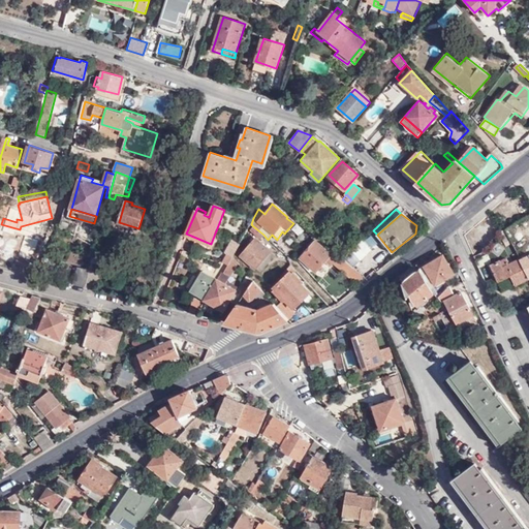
[(263,235),(253,226),(250,229),(260,239),(263,235)]
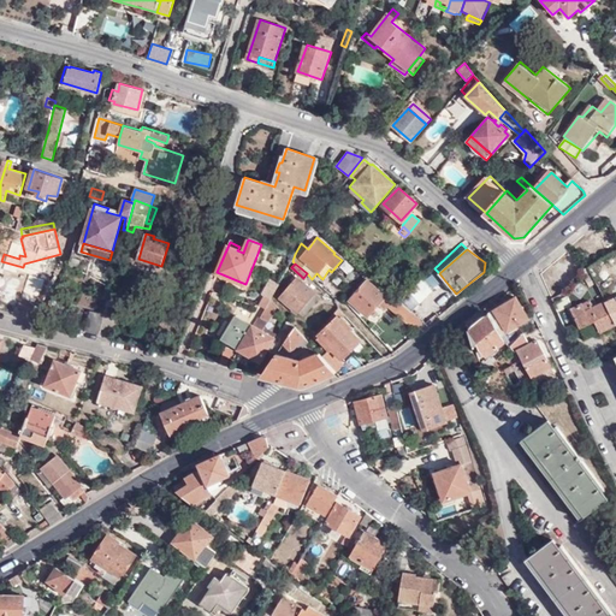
[(594,279),(588,266),(582,270),(581,272),(586,283),(594,279)]
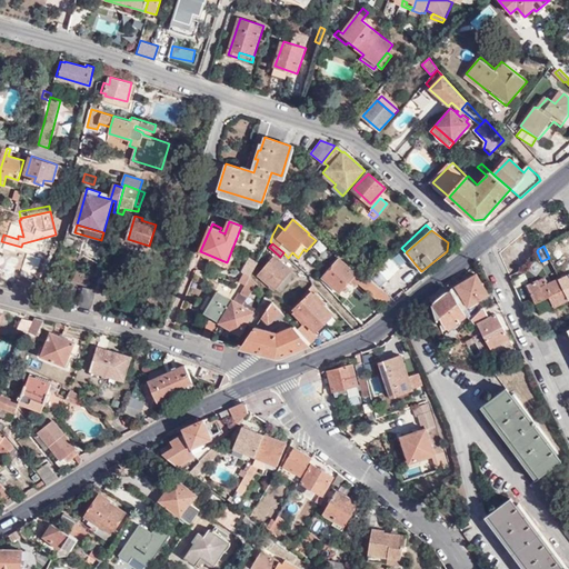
[(342,255),(341,253),(331,265),(333,267),(325,277),(341,291),(357,273),(341,261),(346,257),(342,255)]
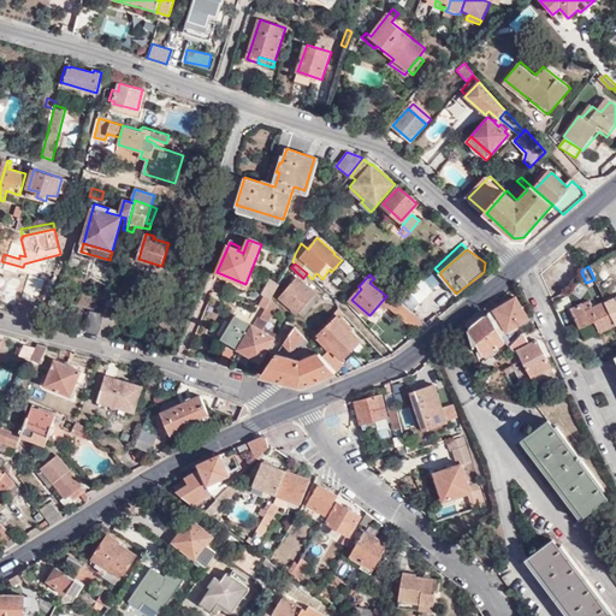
[(314,292),(296,277),(280,296),(297,312),(314,292)]
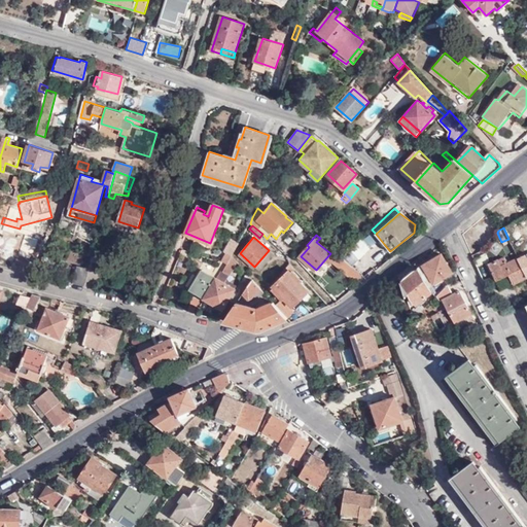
[(232,239),(224,252),(226,253),(232,255),(239,243),(232,239)]
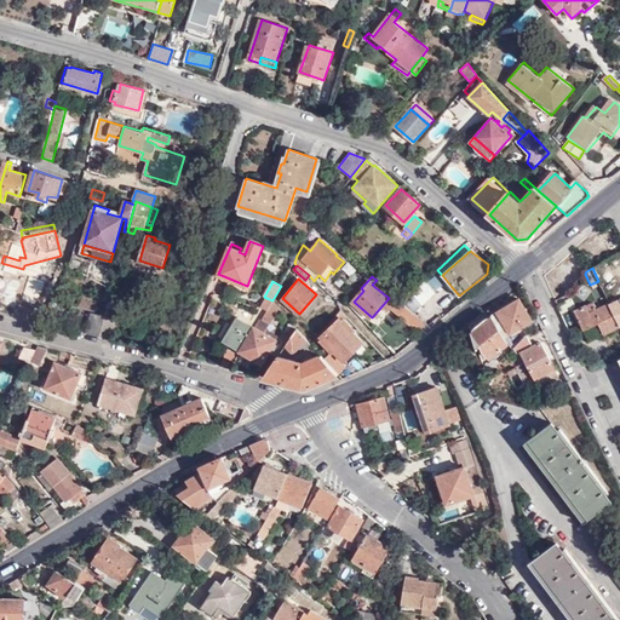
[(430,306),(414,291),(402,302),(412,310),(419,315),(430,306)]
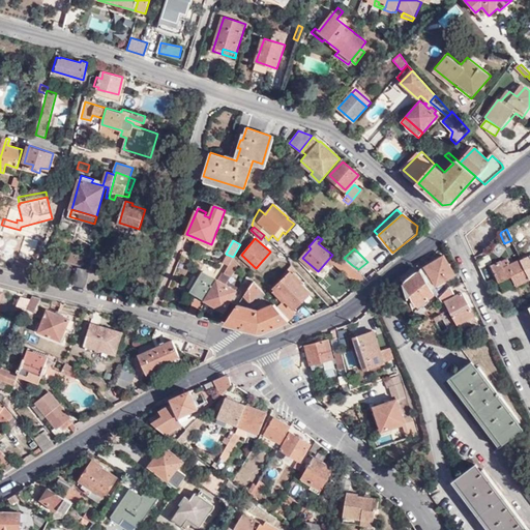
[(233,257),(228,255),(224,261),(229,264),(233,257)]
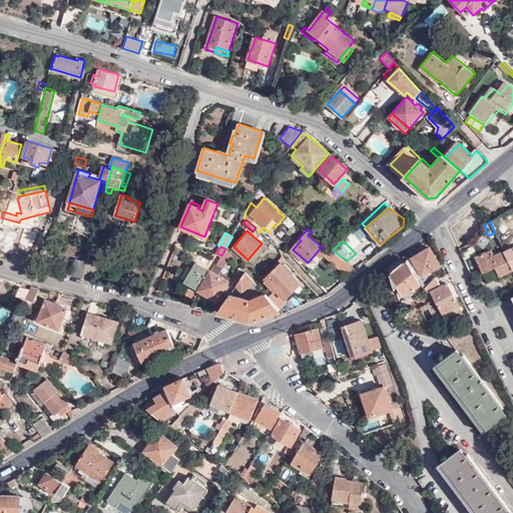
[(473,246),(461,251),(465,261),(476,254),(473,246)]
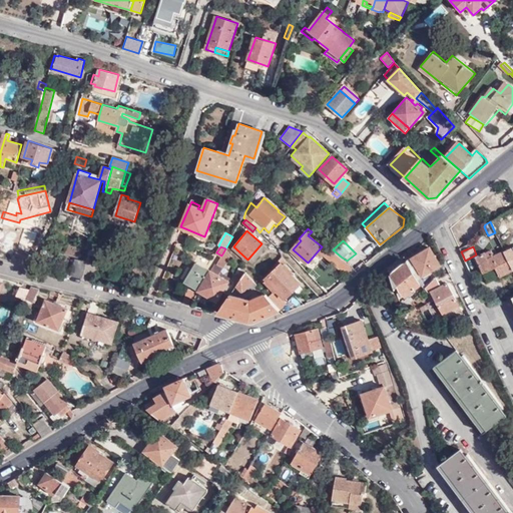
[(512,270),(512,246),(495,257),(491,249),(476,258),(483,273),(496,267),(500,276),(512,270)]
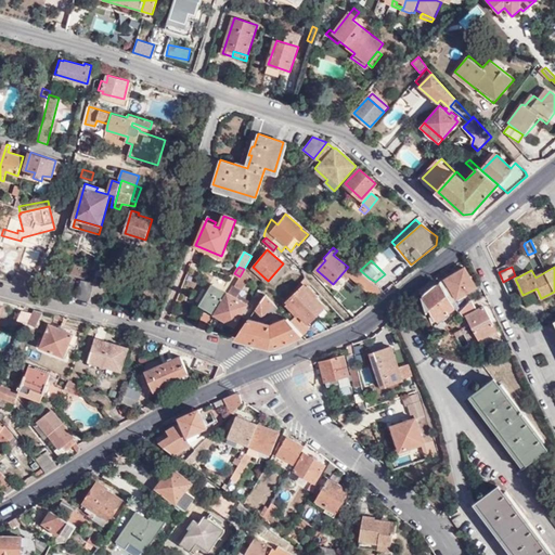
[(456,298),(469,292),(475,287),(465,268),(446,280),(456,298)]
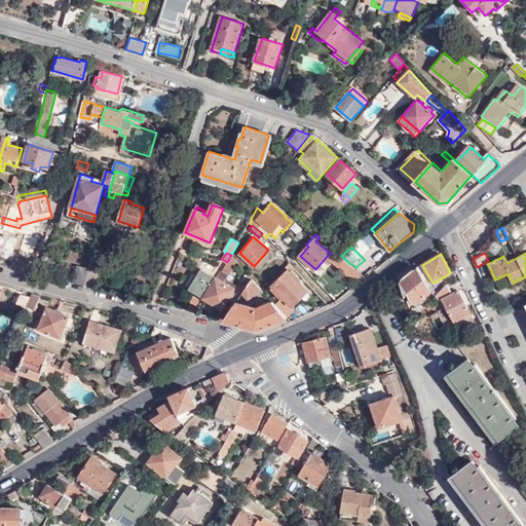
[(231,255),(227,262),(222,271),(229,274),(236,262),(231,255)]
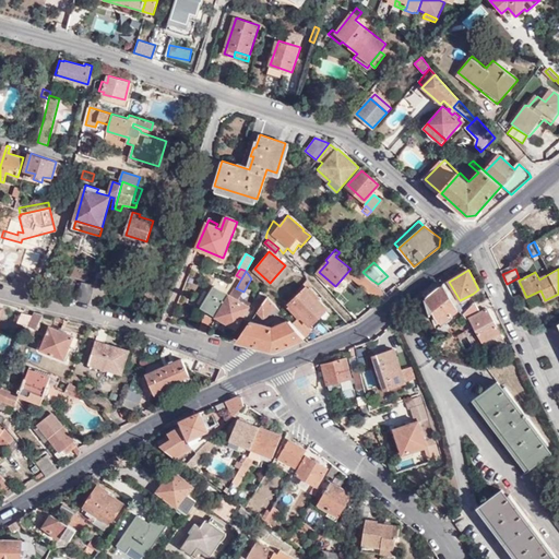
[(376,299),(384,290),(378,284),(371,280),(368,282),(372,286),(368,290),(376,299)]
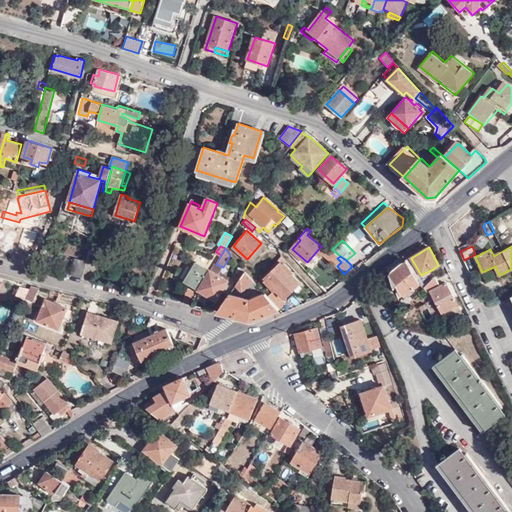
[(287,264),(280,257),(276,261),(279,265),(264,278),(271,286),(275,291),(274,292),(279,298),(281,296),(283,298),(298,284),(283,268),(287,264)]
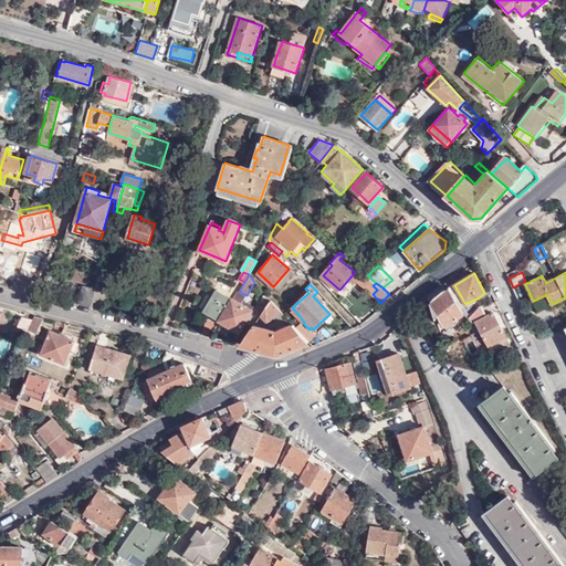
[(461,307),(465,304),(454,285),(449,289),(450,290),(461,307)]
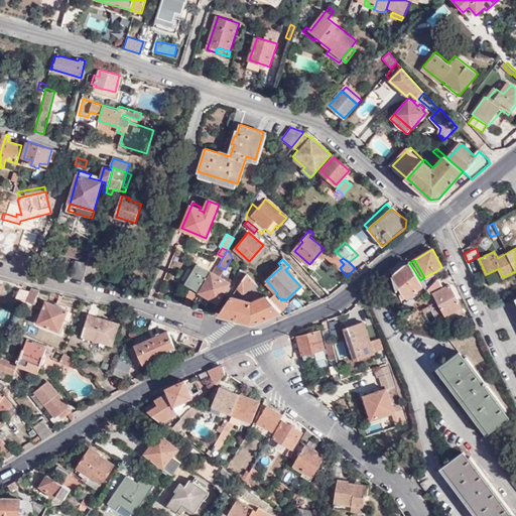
[(83,279),(87,265),(88,263),(78,261),(73,276),(83,279)]
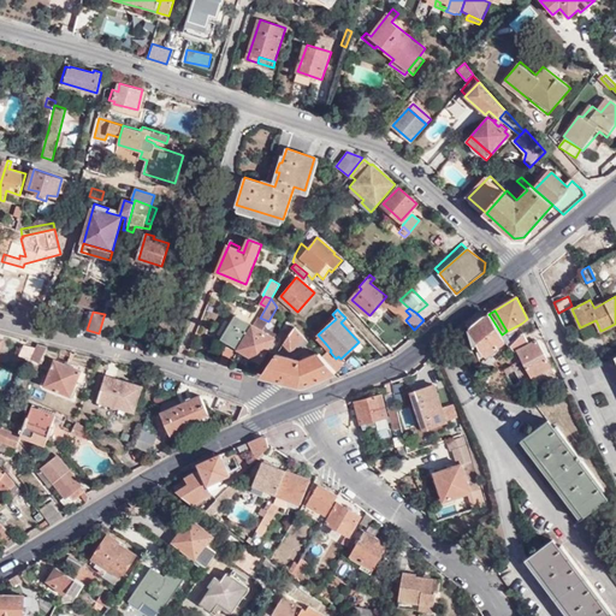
[(221,338),(240,349),(253,326),(235,315),(221,338)]
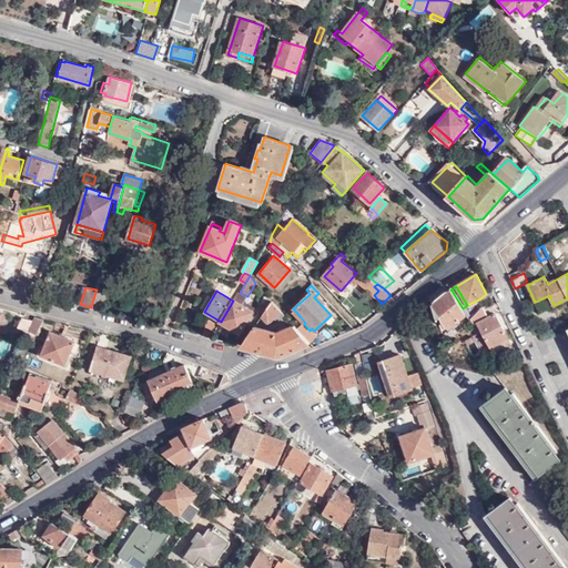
[(452,291),(432,306),(436,320),(440,316),(447,327),(465,314),(463,308),(452,291)]
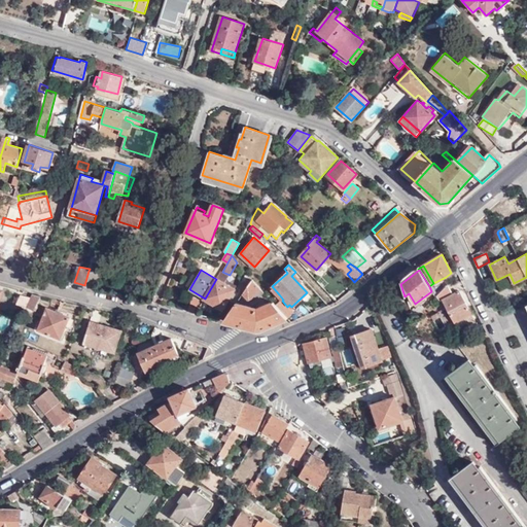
[(450,282),(459,274),(456,270),(451,273),(446,277),(450,282)]
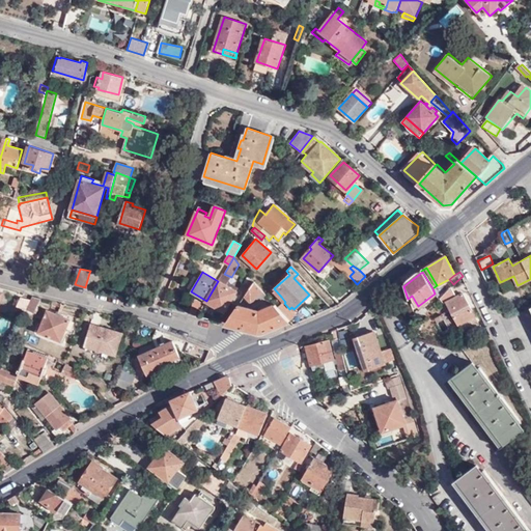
[(85,287),(98,290),(101,276),(89,273),(85,287)]
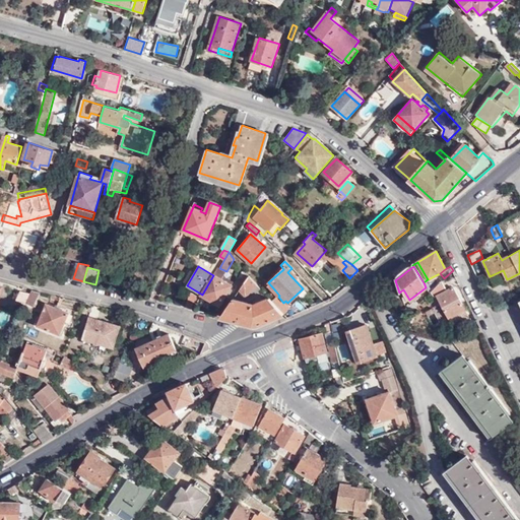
[(248,276),(243,270),(234,281),(241,287),(248,276)]
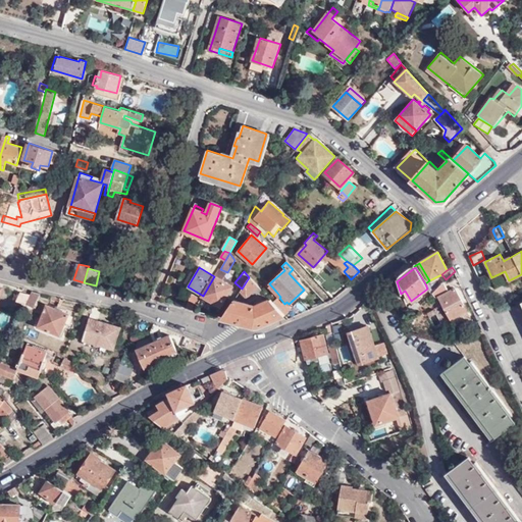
[(214,276),(203,296),(220,306),(232,286),(214,276)]
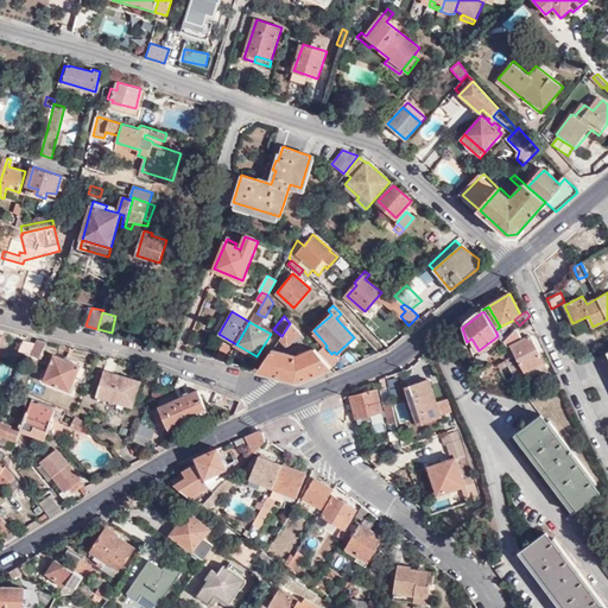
[(290,323),(282,336),(280,337),(285,342),(284,344),(289,348),(293,343),(297,344),(303,340),(304,339),(290,323)]
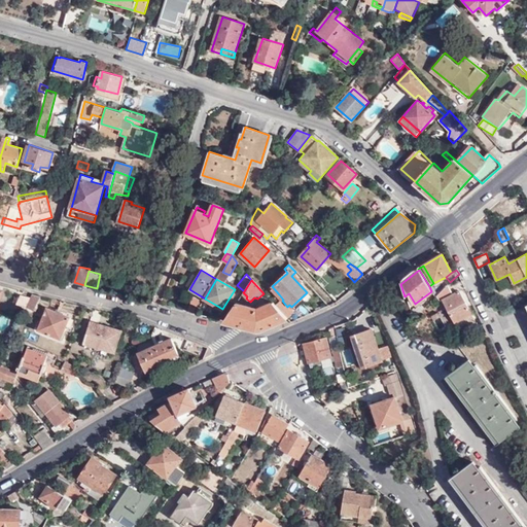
[(500,291),(512,287),(508,280),(497,284),(500,291)]
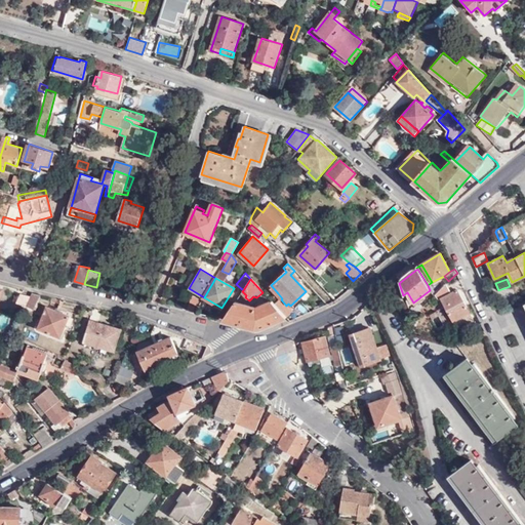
[(328,289),(335,296),(345,288),(336,281),(328,289)]
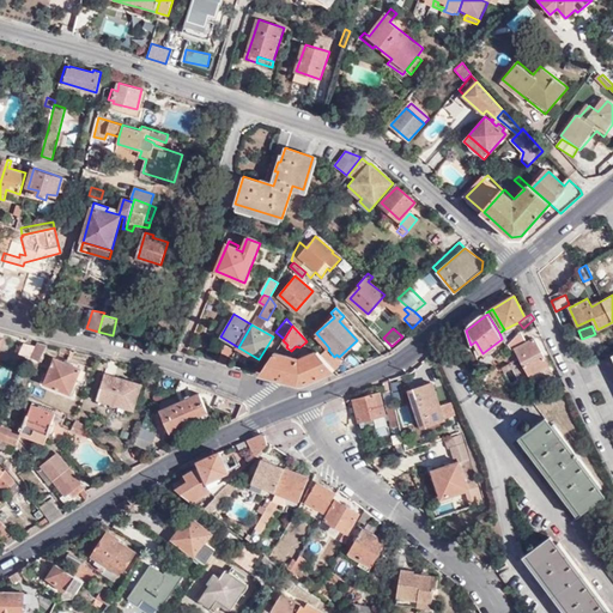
[(527,343),(521,332),(509,343),(505,345),(509,351),(515,349),(533,382),(552,371),(534,339),(527,343)]
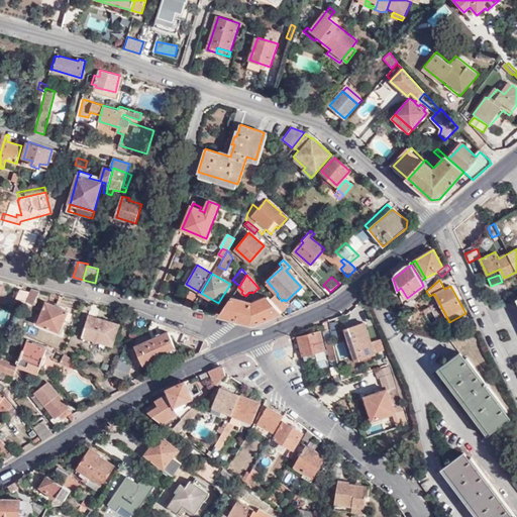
[(7,295),(10,283),(4,281),(0,293),(7,295)]
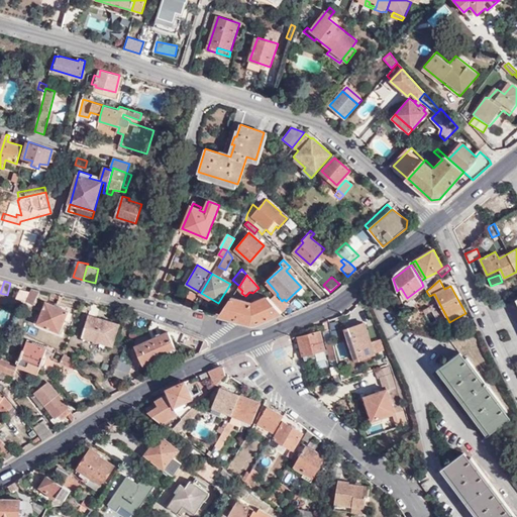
[(33,305),(40,290),(31,289),(27,298),(26,301),(33,305)]
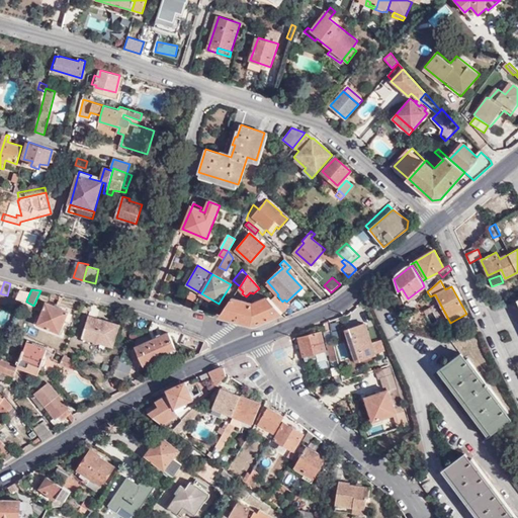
[(23,307),(26,301),(27,298),(22,293),(17,304),(23,307)]
